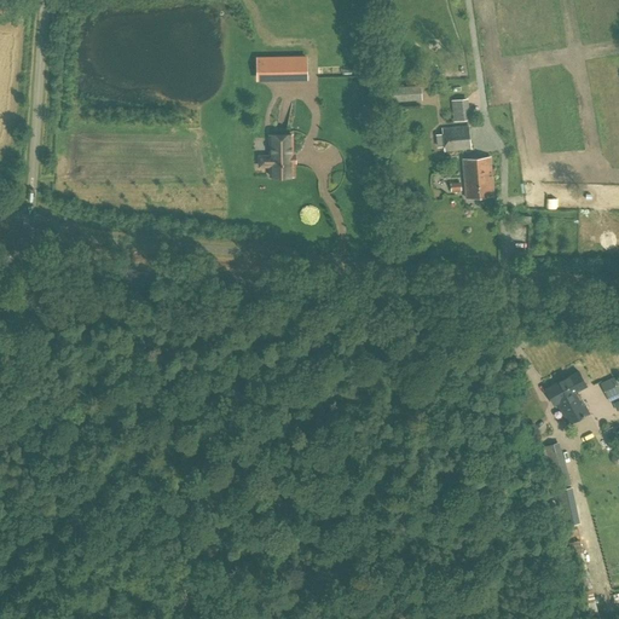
[(9,4),(0,5),(0,17),(12,15),(9,4)]
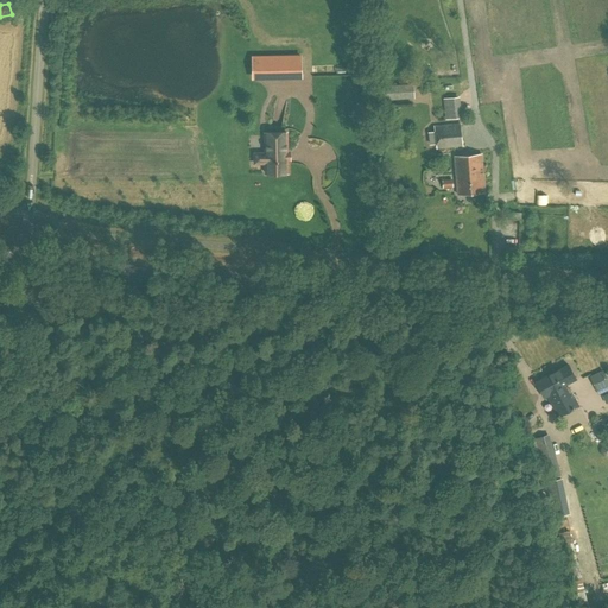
[(302,75),(301,56),(253,57),(253,76),(302,75)]
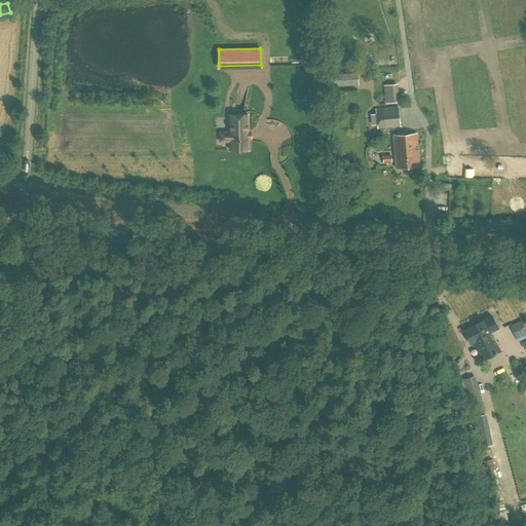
[(360,83),(359,72),(333,73),(333,84),(360,83)]
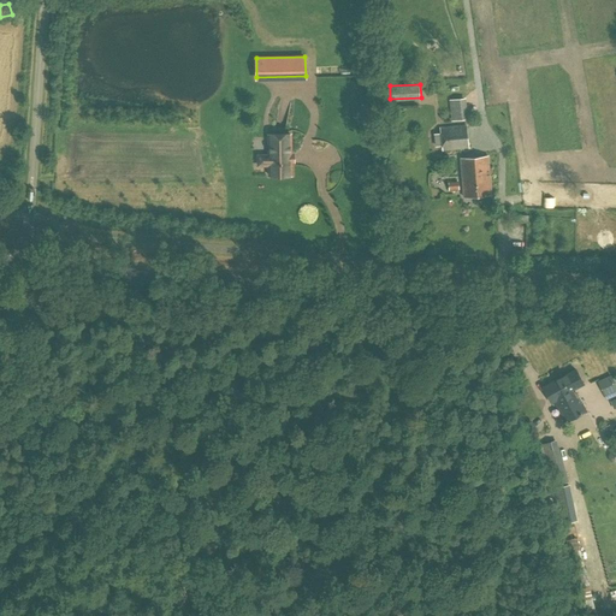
[(472,122),(471,100),(456,101),(457,123),(472,122)]
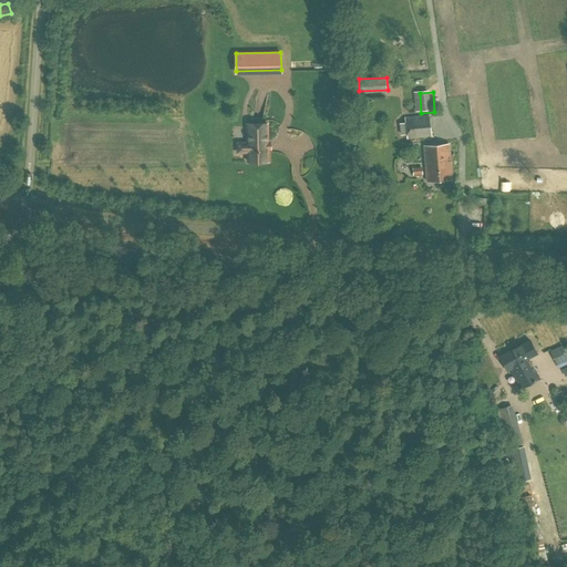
[(408,140),(432,137),(429,115),(405,116),(408,140)]
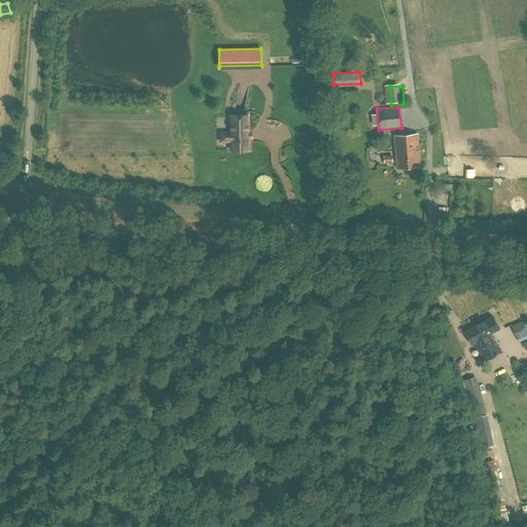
[(226,142),(231,142),(231,150),(249,150),(248,115),(230,115),(230,133),(226,133),(226,142)]
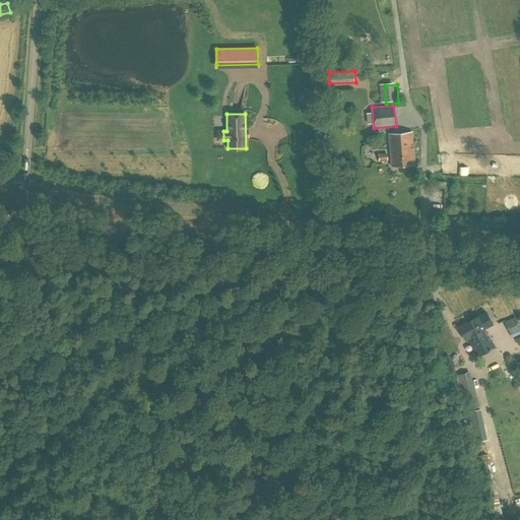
[(391,167),(414,165),(412,132),(389,134),(391,167)]
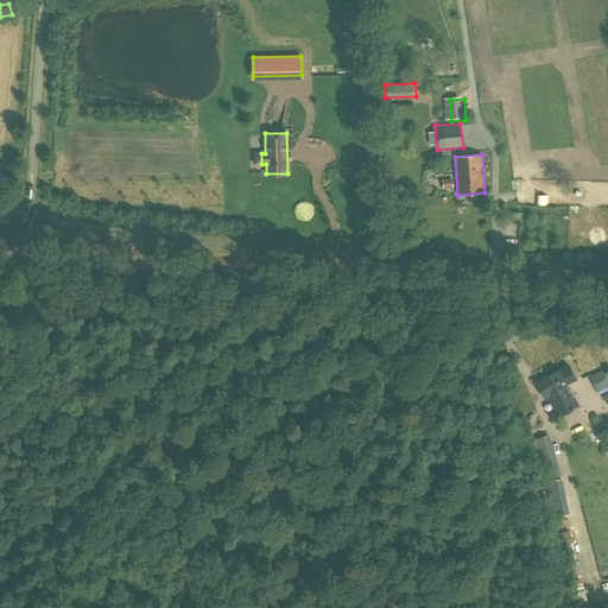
[(568,365),(553,373),(555,375),(559,386),(558,387),(564,400),(574,396),(570,391),(568,385),(576,380),(576,379),(568,365)]
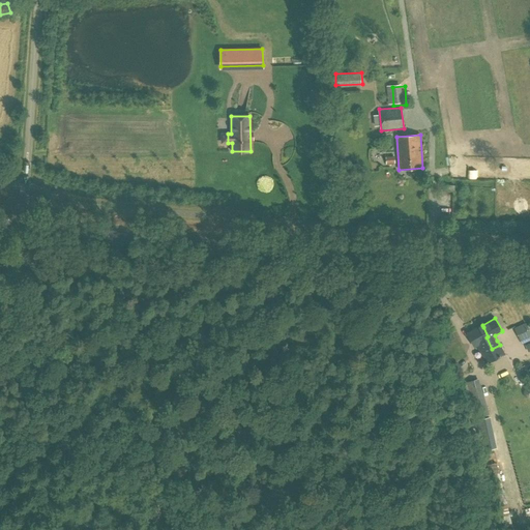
[(521,342),(529,337),(529,331),(526,323),(514,328),(521,342)]
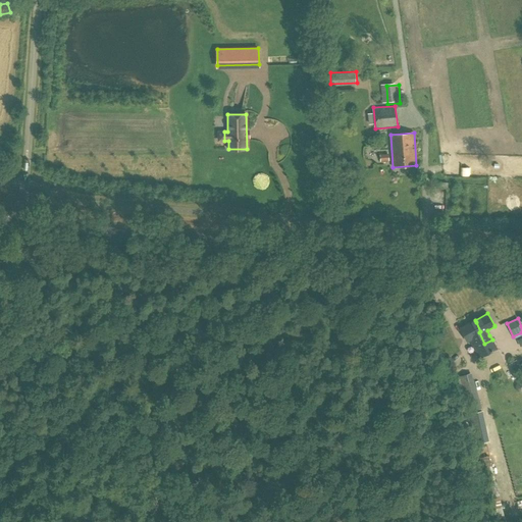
[(480,331),(476,322),(475,320),(460,328),(467,341),(469,340),(478,358),(497,348),(492,340),(484,344),(479,332),(480,331)]
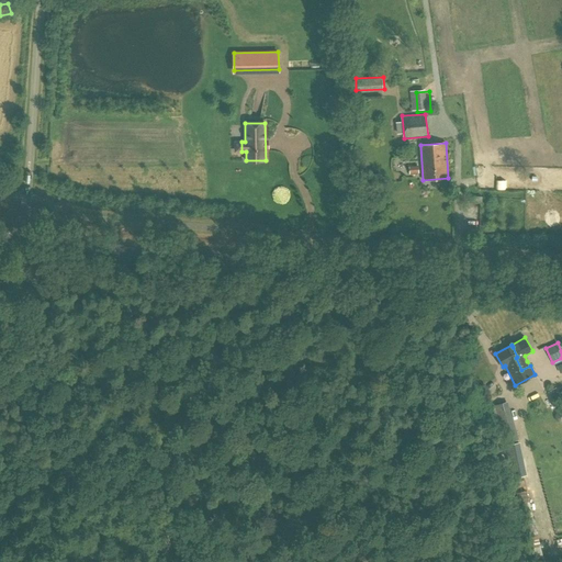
[(487,392),(484,384),(476,388),(481,395),(487,392)]
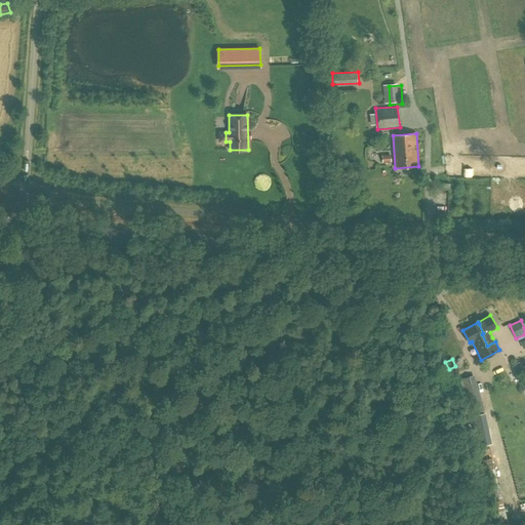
[(518,378),(524,374),(524,372),(519,362),(511,366),(518,378)]
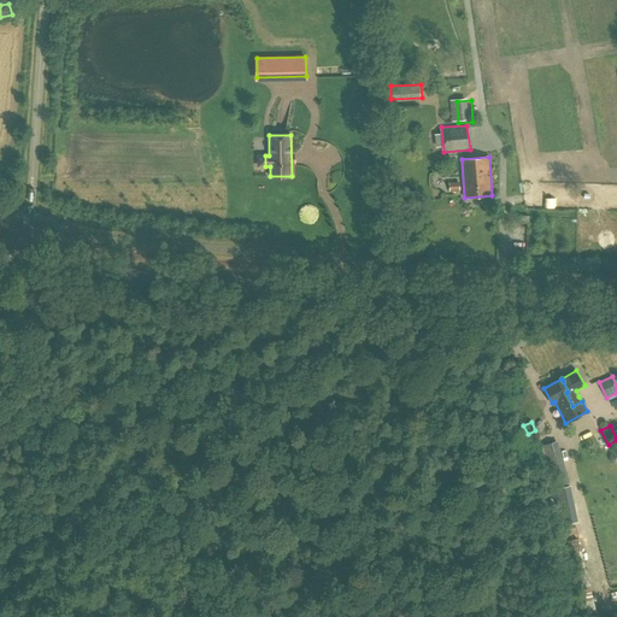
[(587,575),(563,483),(569,481),(557,441),(539,446),(550,486),(542,488),(545,498),(556,494),(577,577),(585,611),(594,609),(587,575)]
